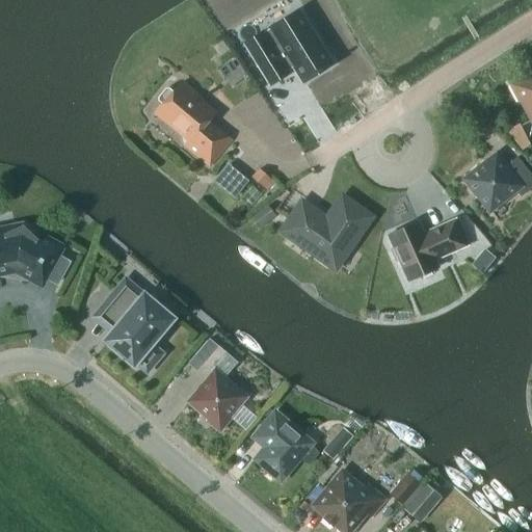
[(321,70),(320,67),(329,60),(302,18),(274,35),(276,40),(253,54),(245,44),(244,44),(269,84),(288,73),(287,71),(293,67),(302,81),(321,70)]
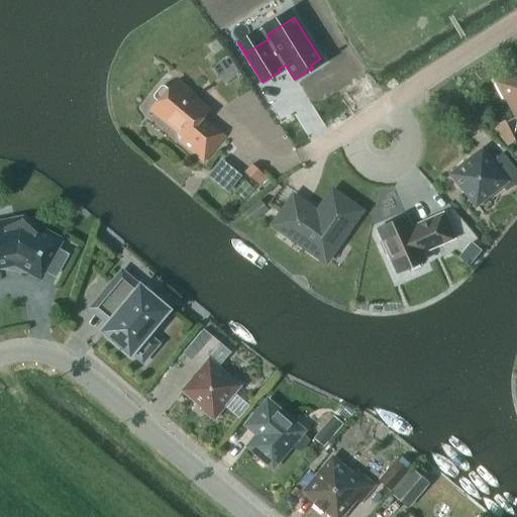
[(516,73),(514,75),(513,73),(496,82),(505,98),(507,97),(516,115),(516,73)]
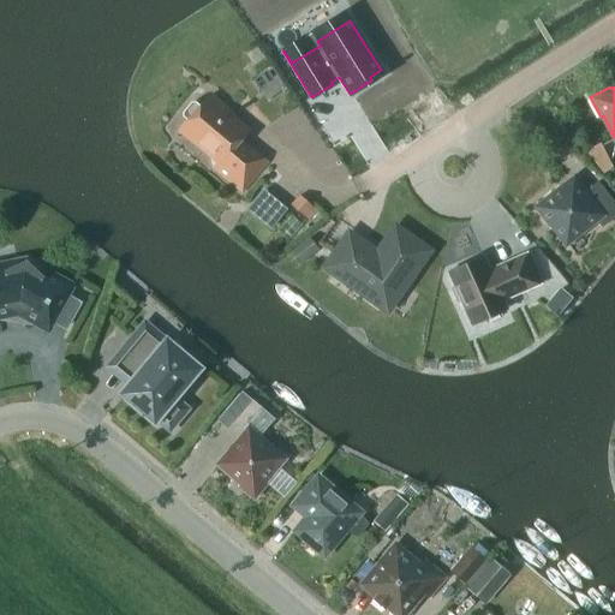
[(231,112),(210,94),(201,106),(195,101),(191,102),(183,112),(183,115),(189,120),(175,135),(242,191),(266,161),(239,139),(246,131),(228,115),(231,112)]
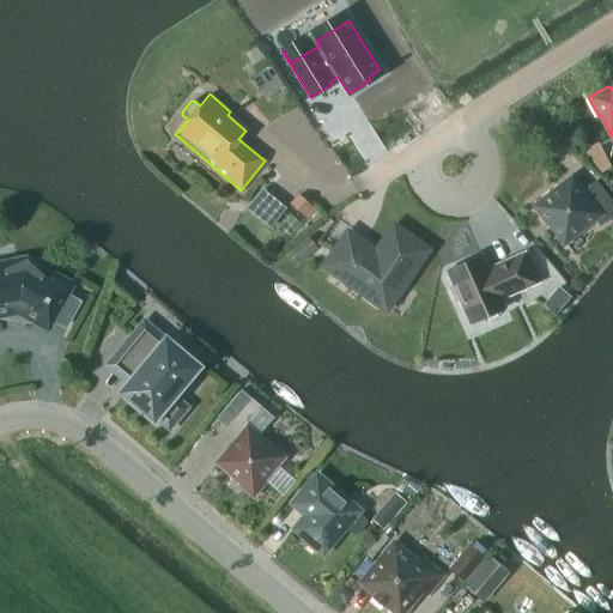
[(601,174),(611,167),(599,143),(583,151),(601,174)]
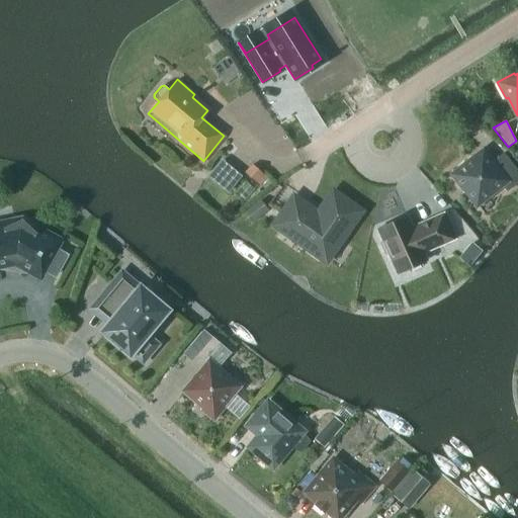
[(492,161),(485,152),(483,150),(465,163),(464,161),(449,174),(461,189),(463,187),(477,204),(507,181),(512,187),(517,181),(517,171),(503,153),(492,161)]
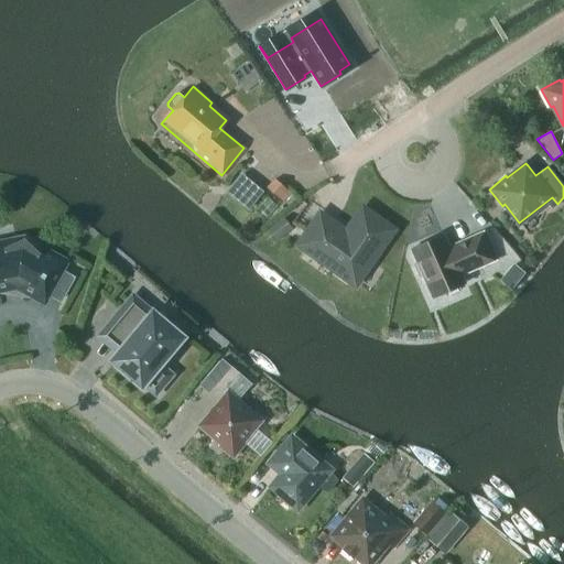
[(243,165),(229,183),(252,201),(266,183),(243,165)]
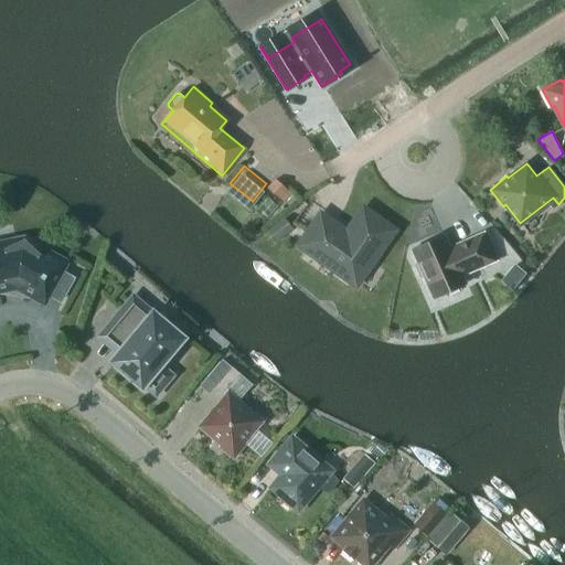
[(283,203),(290,193),(275,179),(266,189),(283,203)]
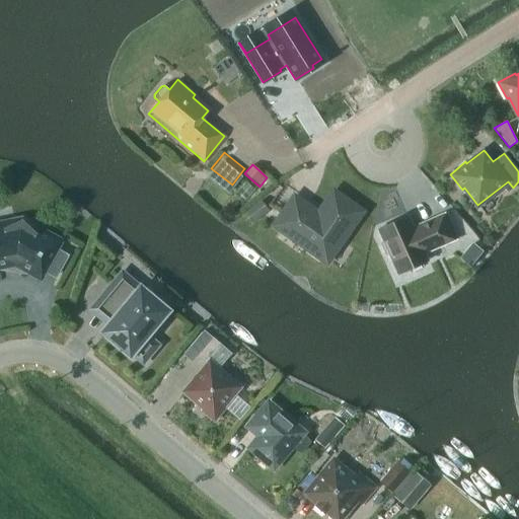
[(326,262),(361,212),(334,192),(318,214),(294,197),(275,225),(326,262)]
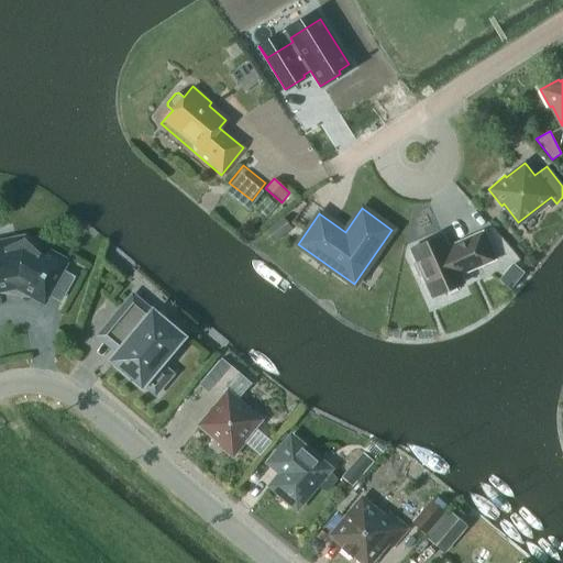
[(275,243),(293,229),(283,217),(265,231),(275,243)]
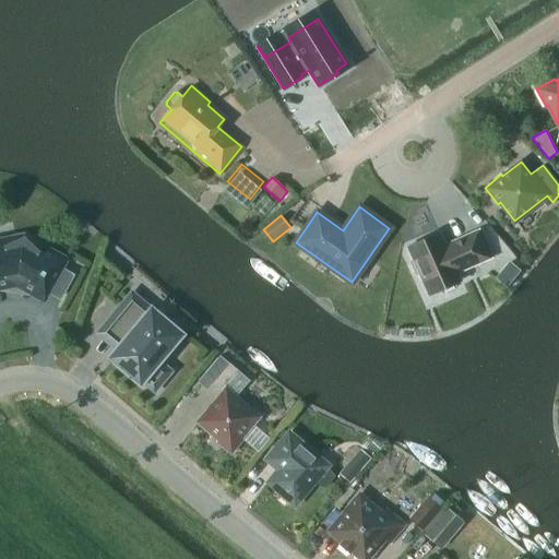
[(492,257),(480,229),(452,241),(453,244),(445,248),(439,234),(441,234),(440,232),(406,247),(406,248),(408,248),(413,258),(411,263),(415,273),(420,275),(427,289),(426,290),(426,292),(460,276),(460,275),(459,275),(456,272),(492,257)]
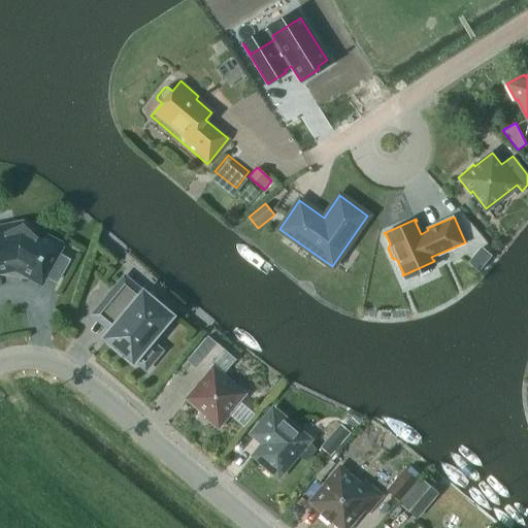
[(473,246),(485,241),(465,218),(461,220),(473,246)]
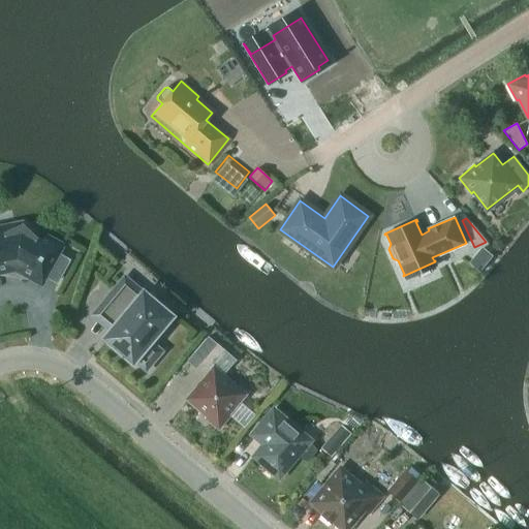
[(41,284),(62,245),(22,223),(0,227),(0,272),(3,272),(3,275),(11,277),(16,270),(41,284)]
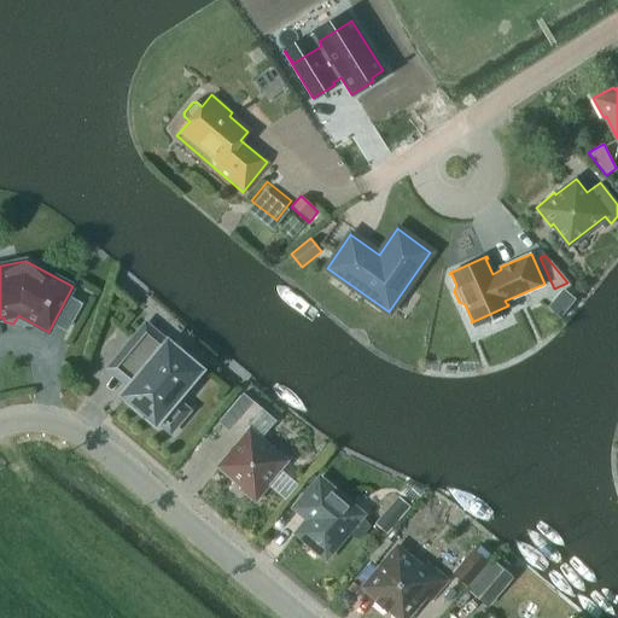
[(555,299),(567,309),(573,302),(561,292),(555,299)]
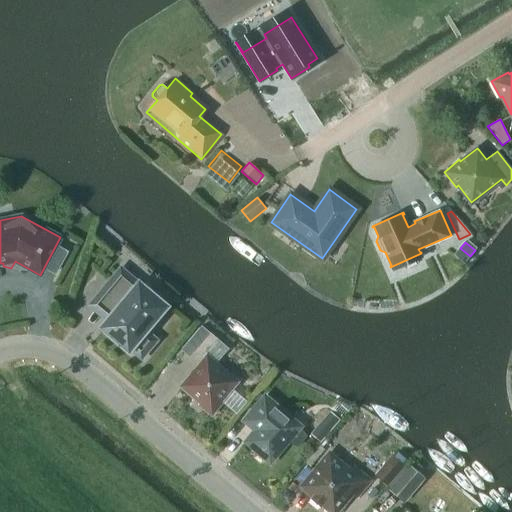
[(141,360),(158,340),(145,329),(161,309),(148,297),(150,294),(120,269),(94,300),(112,315),(102,327),(141,360)]
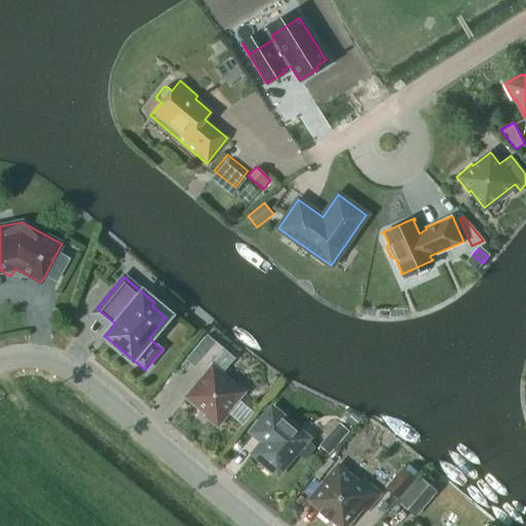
[(221,373),(234,358),(207,334),(185,360),(195,368),(200,361),(209,369),(185,397),(207,414),(204,416),(217,426),(227,414),(225,413),(243,391),(221,373)]
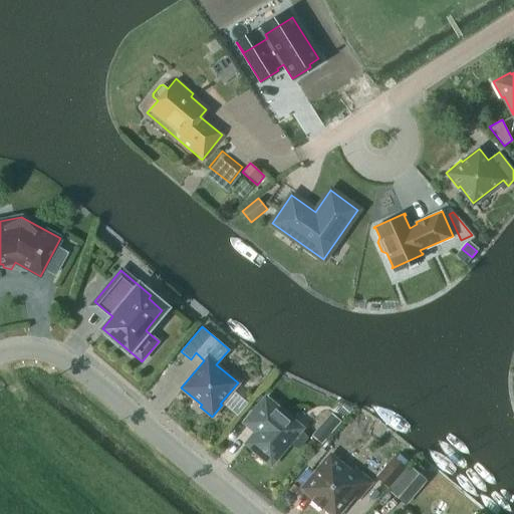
[(304,432),(299,428),(265,400),(246,422),(262,435),(252,447),(270,462),(287,442),(293,447),(299,449),(308,438),(304,432)]
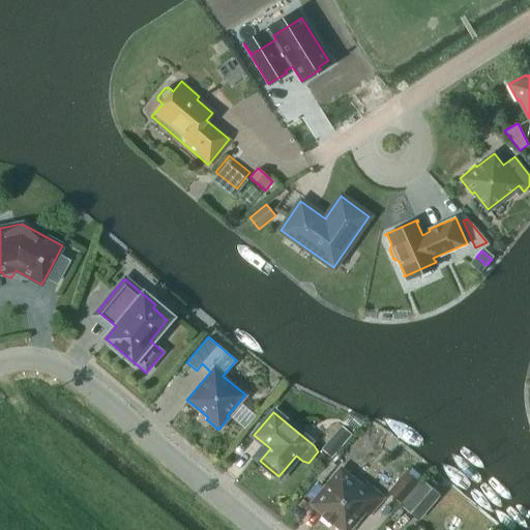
[(331,458),(341,446),(331,438),(322,449),(331,458)]
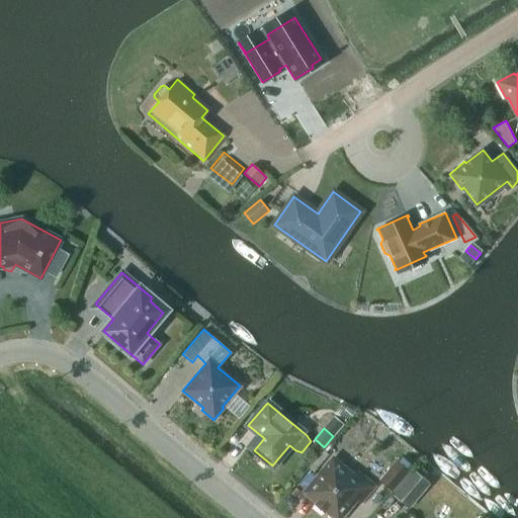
[(352,475),(332,458),(304,492),(316,503),(314,505),(323,512),(325,510),(334,517),(339,517),(355,499),(360,503),(374,486),(356,470),(352,475)]
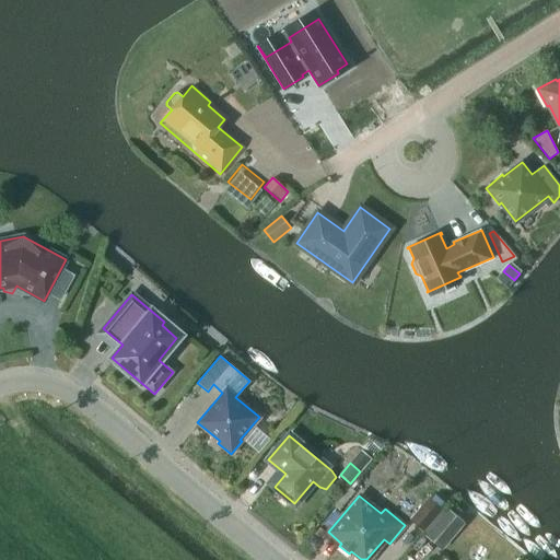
[(424,533),(443,510),(428,497),(409,520),(424,533)]
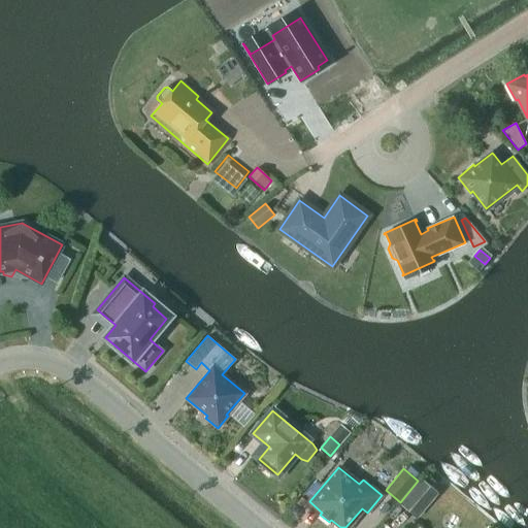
[(417,519),(439,493),(421,479),(399,504),(417,519)]
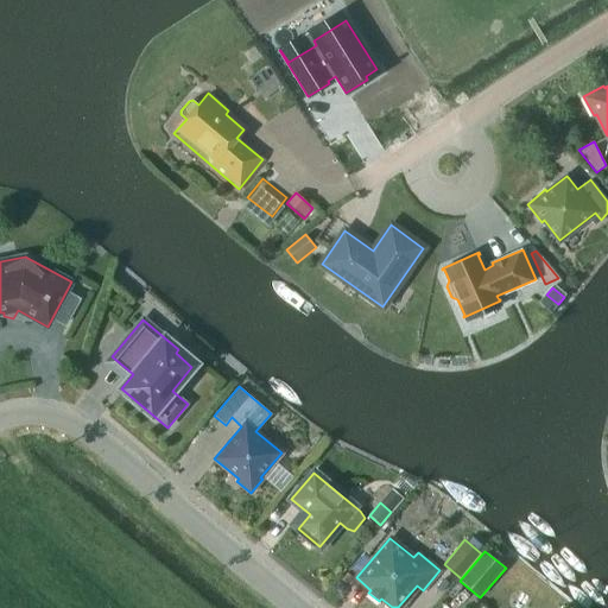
[(457,607),(467,597),(458,591),(445,606),(448,607),(457,607)]
